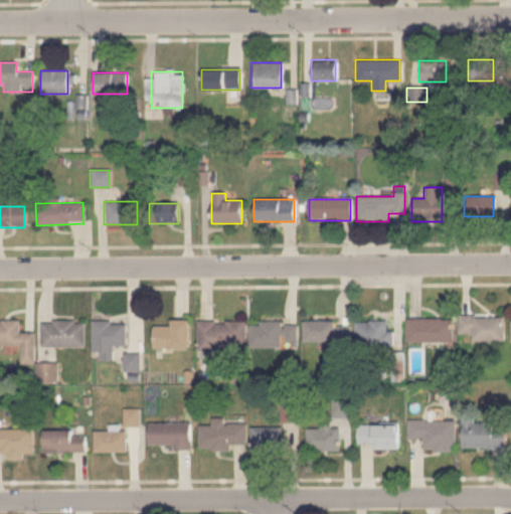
[(470,342),(502,342),(502,316),(457,316),(457,334),(470,334),(470,342)]
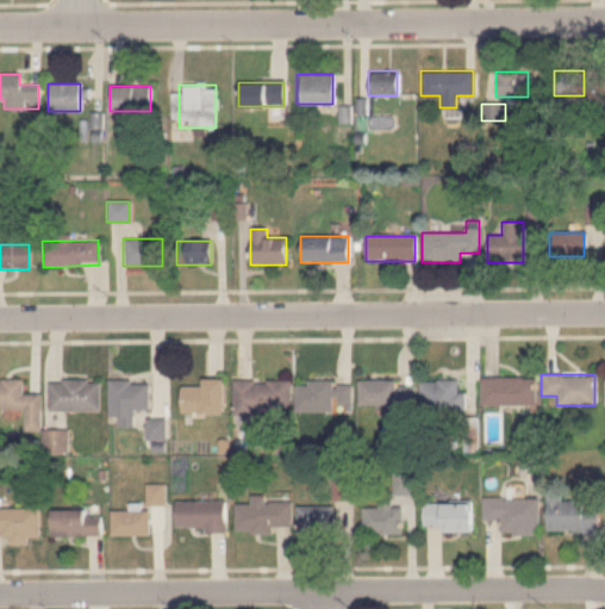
[(47,409),(97,409),(97,381),(86,381),(86,377),(58,376),(58,381),(47,381),(47,409)]
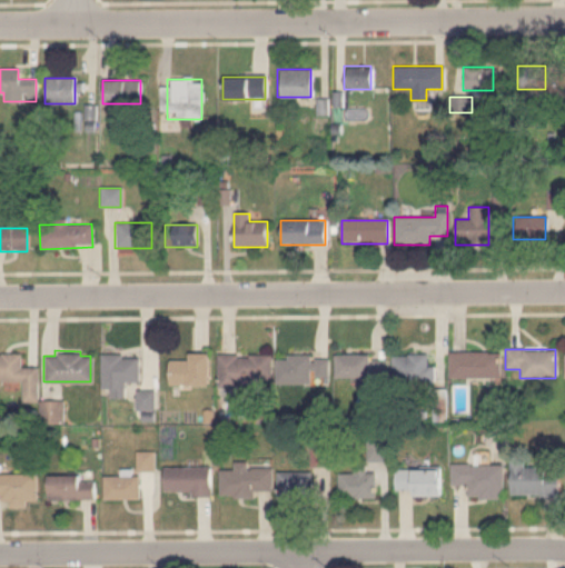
[(0,351),(21,351),(20,366),(37,367),(36,400),(20,399),(20,379),(0,378),(0,351)]
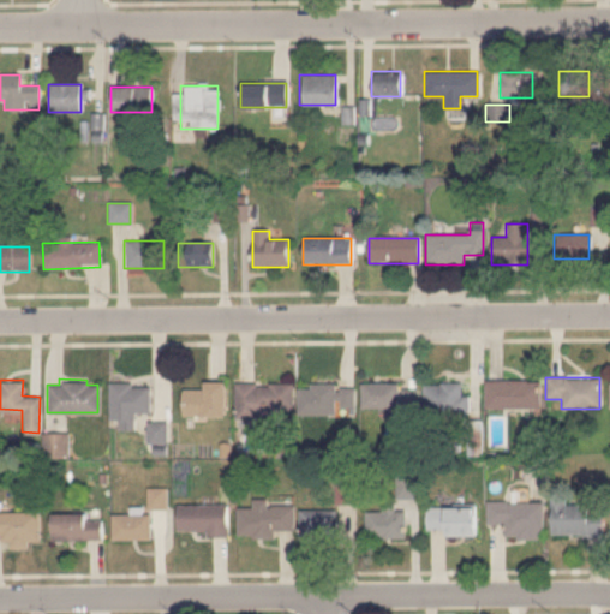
[(484,381),(484,410),(538,410),(538,381),(484,381)]
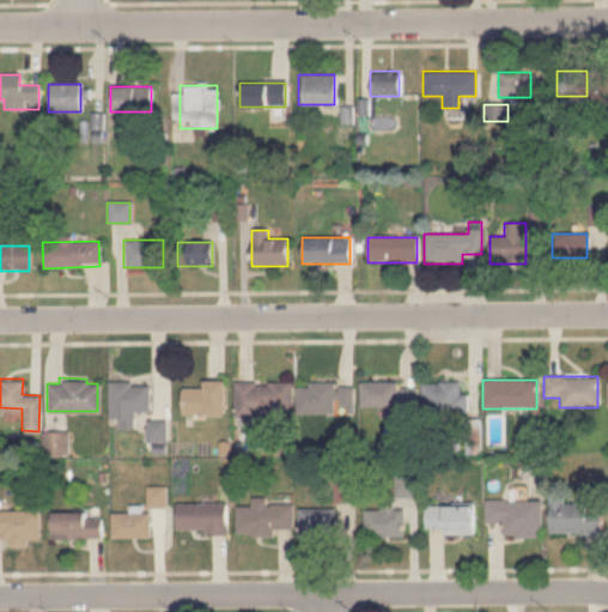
[(202,389),(181,389),(181,416),(223,416),(223,381),(202,381),(202,389)]
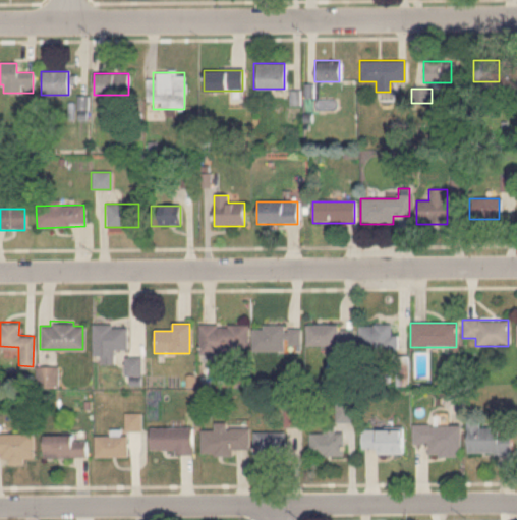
[(246,325),(197,325),(197,353),(246,353),(246,325)]
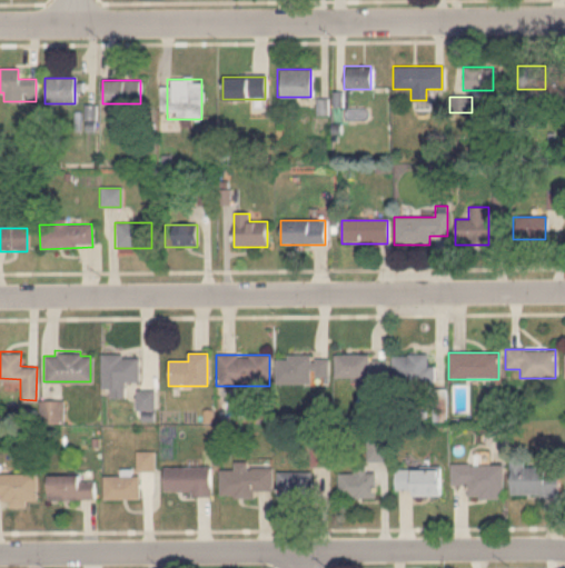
[(137,382),(137,356),(100,356),(100,391),(108,391),(108,398),(124,398),(124,382),(137,382)]
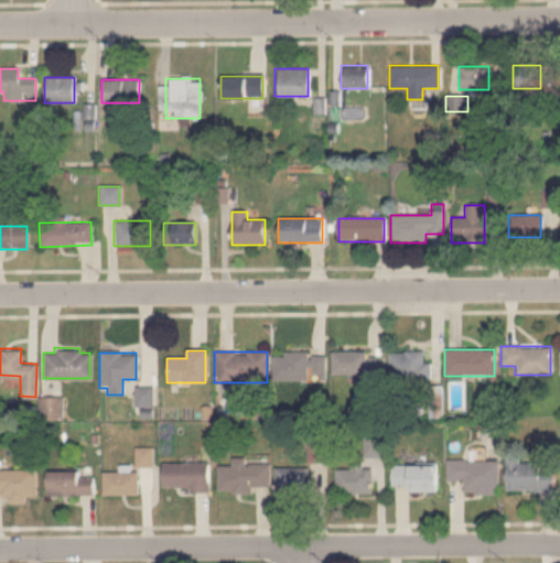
[(380,376),(380,353),(330,353),(330,376),(380,376)]
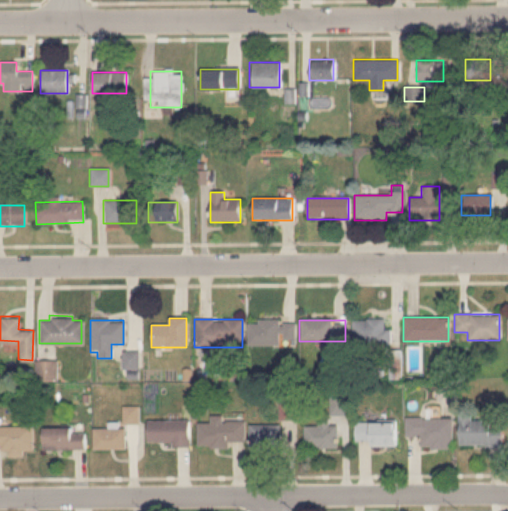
[(351,320),(351,346),(386,346),(386,320),(351,320)]
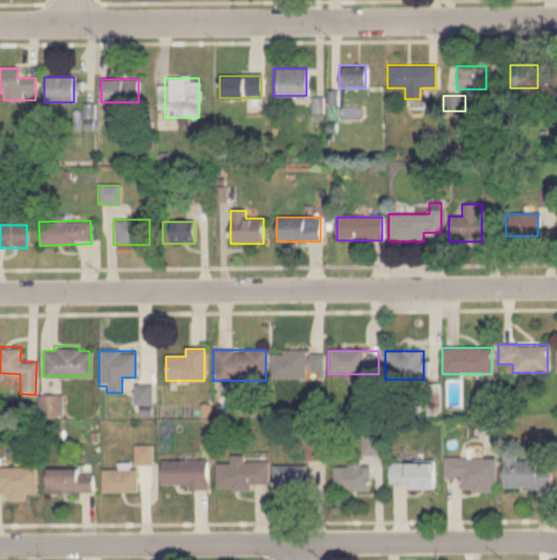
[(270,352),(270,378),(321,378),(321,352),(270,352)]
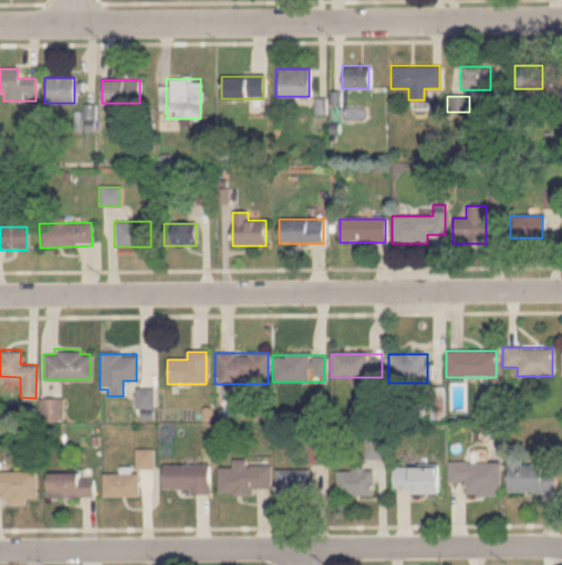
[(151,408),(151,391),(135,391),(135,408),(151,408)]
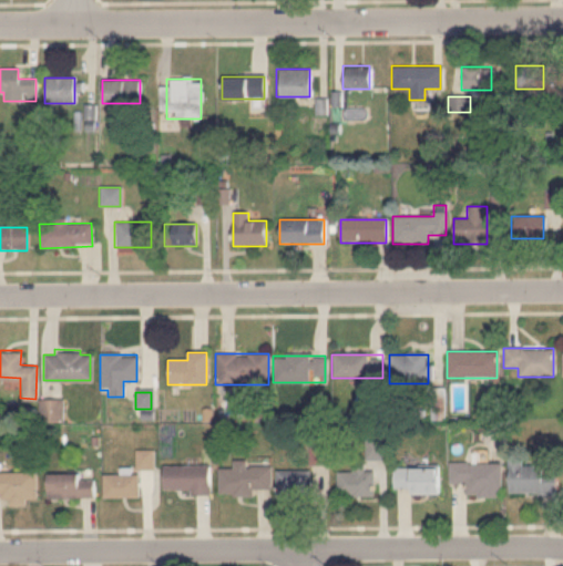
[(382,439),(364,439),(364,461),(382,461),(382,439)]
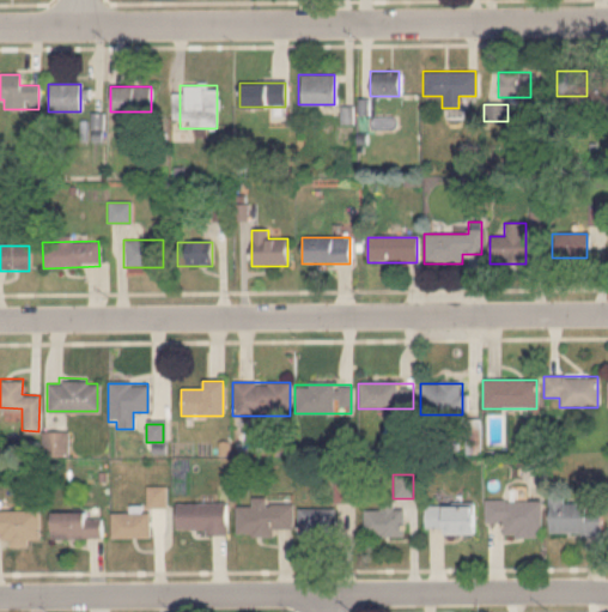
[(297,537),(351,537),(350,484),(332,484),(333,508),(297,509),(297,537)]
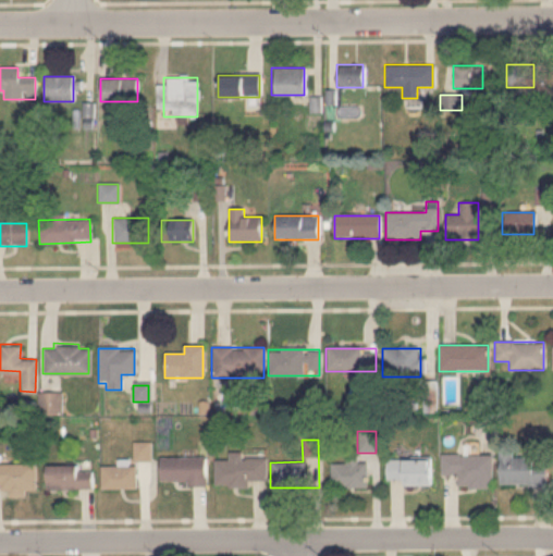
[(545,485),(545,464),(532,464),(532,458),(513,458),(513,452),(499,452),(499,485),(545,485)]
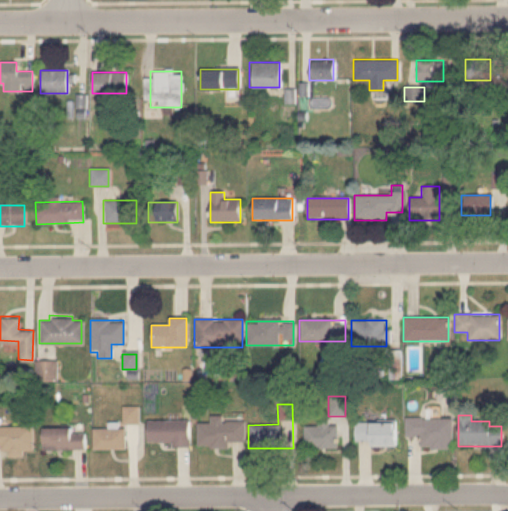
[(209,423),(195,423),(196,448),(227,447),(227,443),(243,443),(242,422),(220,422),(220,416),(209,416),(209,423)]
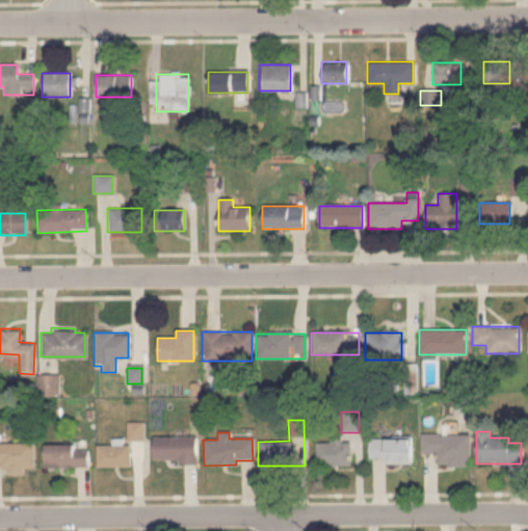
[(436,468),(470,468),(470,434),(420,434),(420,454),(436,454),(436,468)]
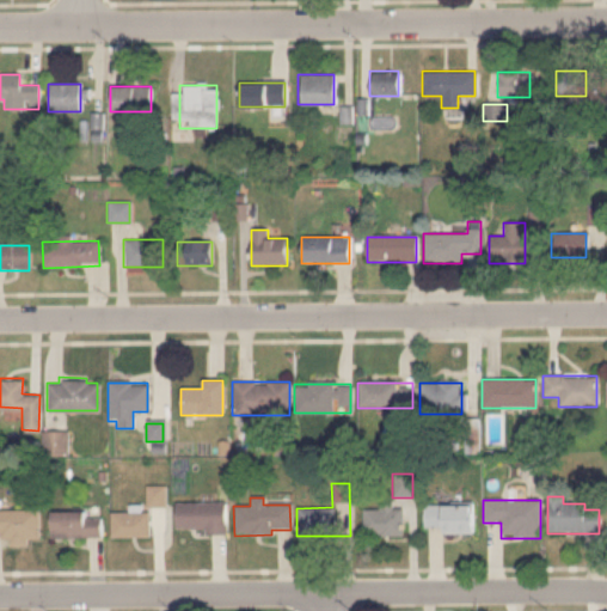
[(391,511),(391,501),(376,501),(376,511),(362,511),(362,537),(402,537),(402,511),(391,511)]
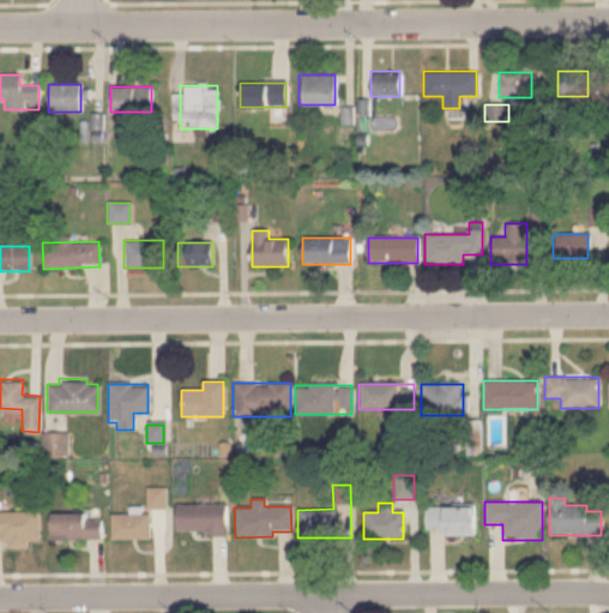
[(174,535),(225,535),(225,505),(174,505),(174,535)]
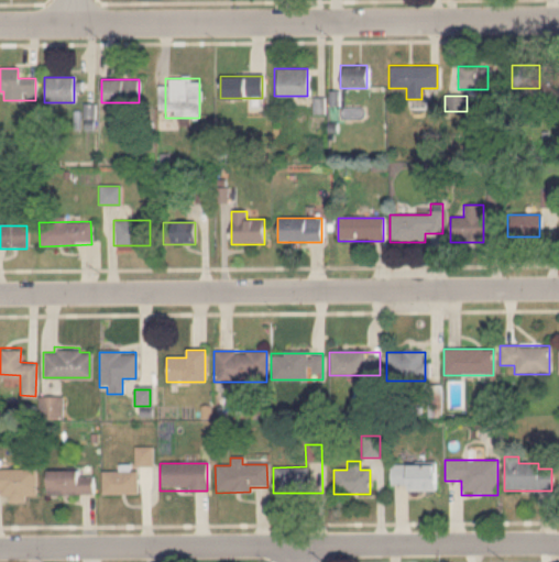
[(435,491),(435,465),(388,465),(388,491),(435,491)]
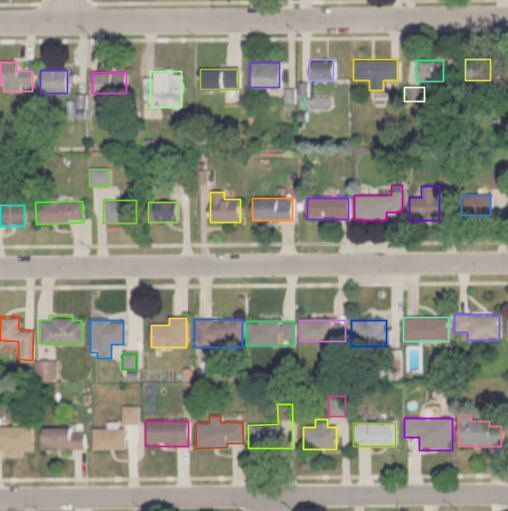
[(30,427),(0,427),(0,454),(30,454),(30,427)]
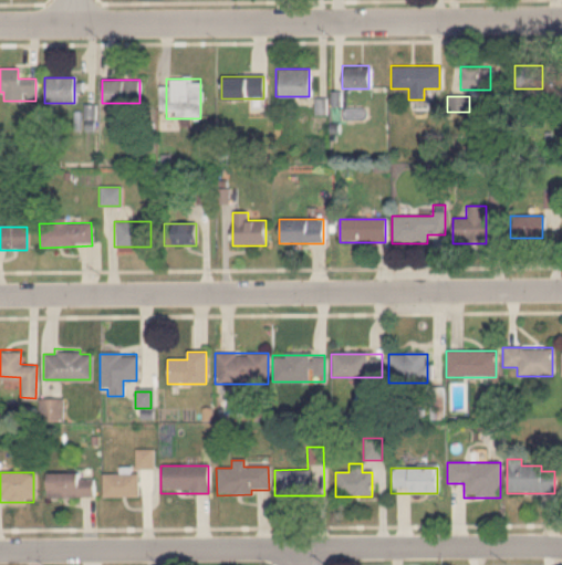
[(77,473),(44,473),(44,499),(92,499),(92,479),(77,479),(77,473)]
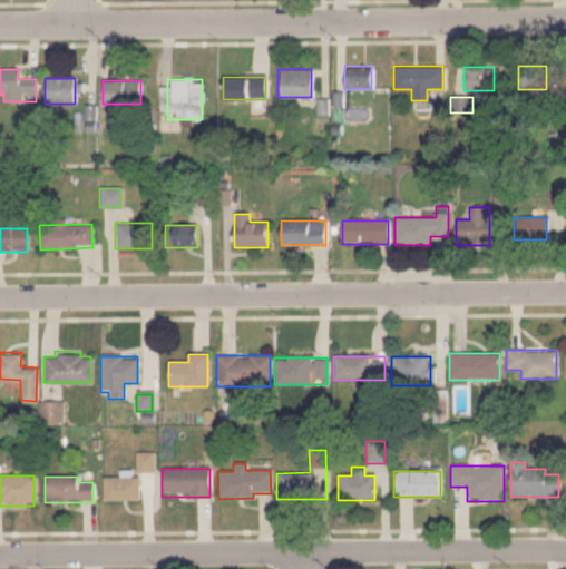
[(137,501),(137,478),(103,478),(103,501),(137,501)]
